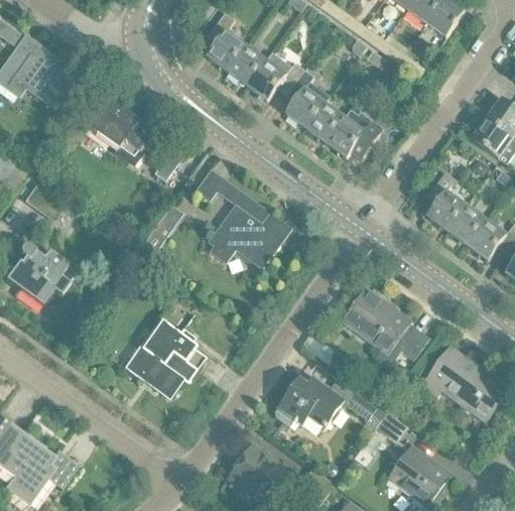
[(302,12),(308,4),(302,0),(291,0),(289,3),(302,12)]
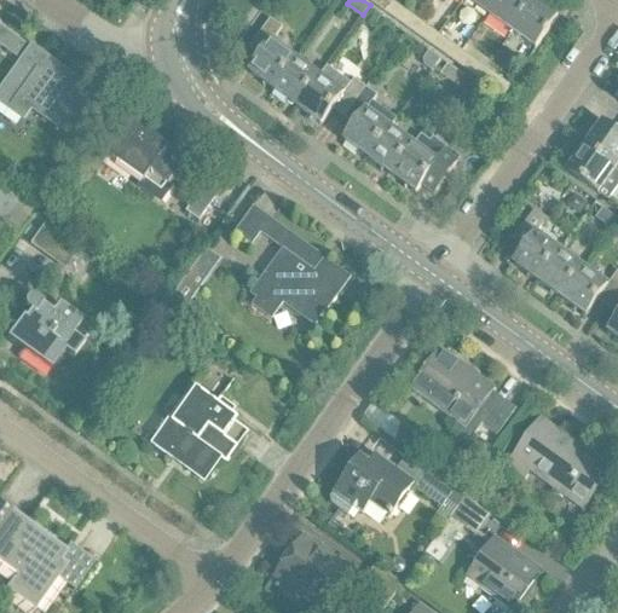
[(416,15),(396,0),(391,0),(385,9),(408,25),(416,15)]
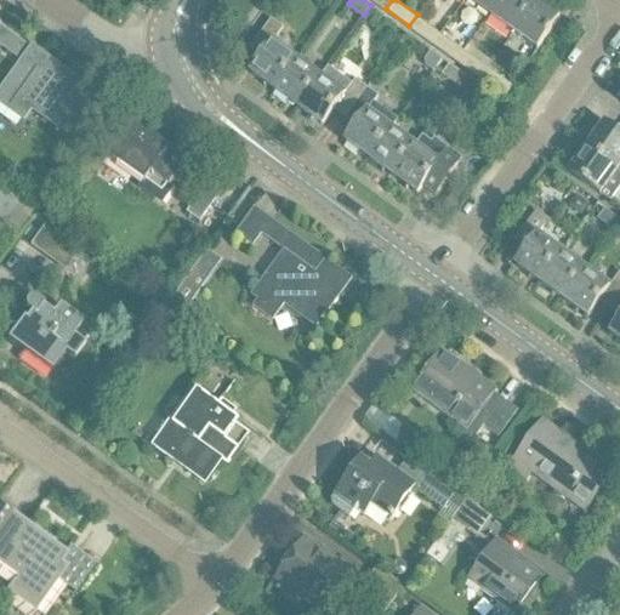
[(471,0),(489,13),(499,0),(471,0)]
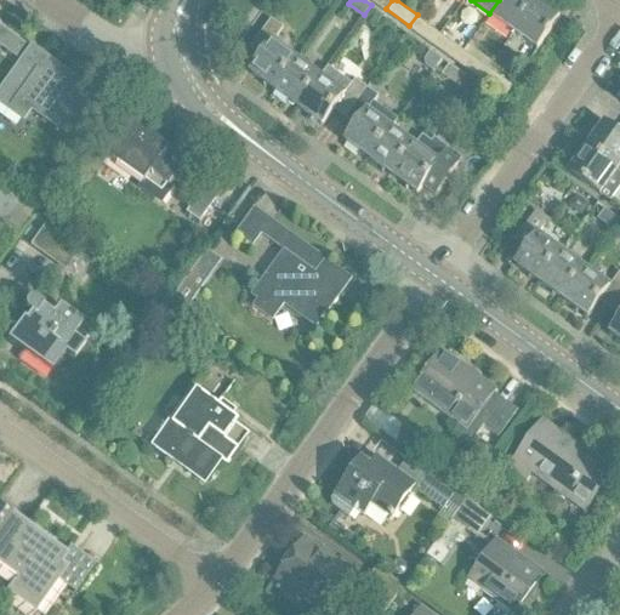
[(499,0),(489,13),(512,29),(534,0),(499,0)]
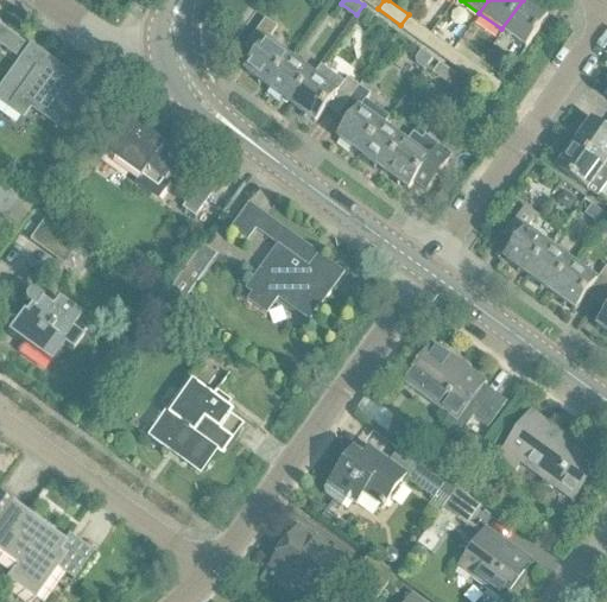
[(548,14),(528,0),(523,0),(501,29),(525,46),(548,14)]
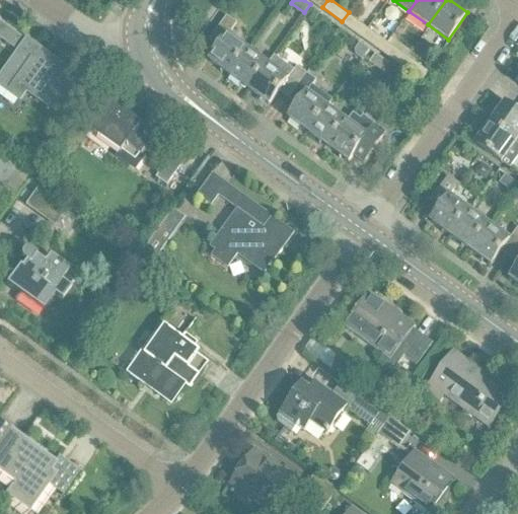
[(349,12),(342,21),(361,35),(368,26),(349,12)]
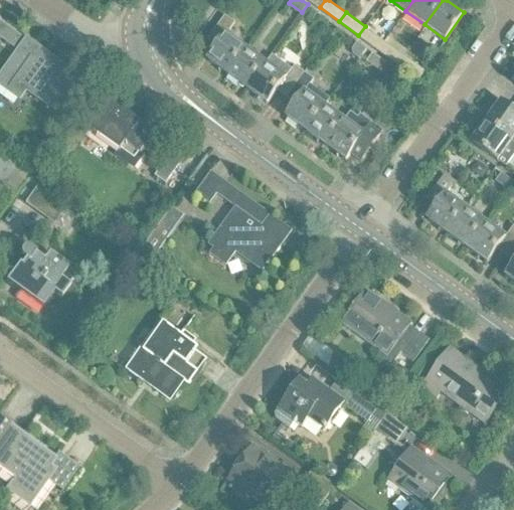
[(224,14),(206,38),(216,45),(207,58),(228,72),(246,47),(226,32),(234,21),(224,14)]
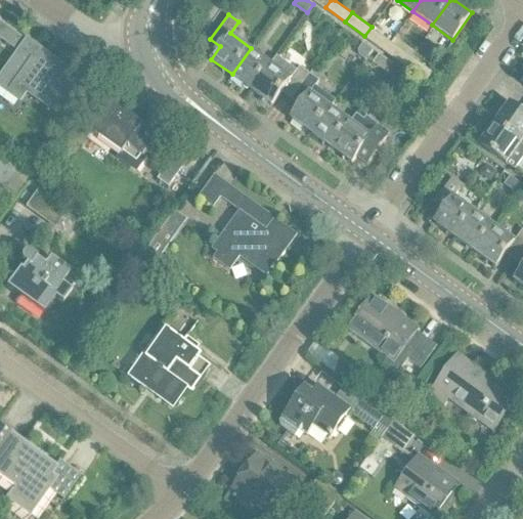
[(0,16),(0,35),(19,49),(4,71),(0,77),(0,82),(23,98),(29,88),(54,106),(79,74),(0,16)]
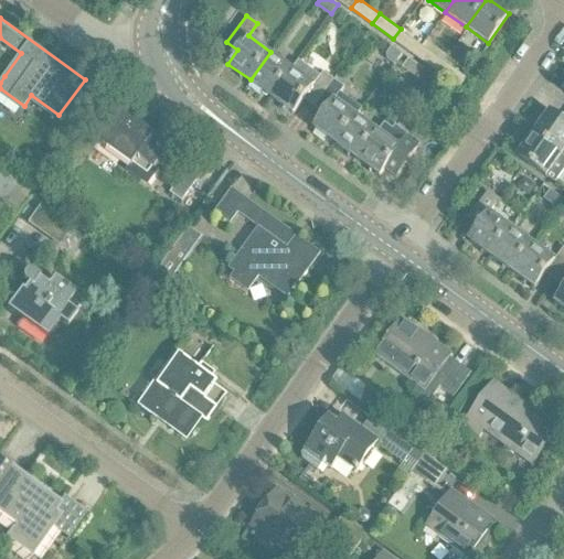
[(394,62),(402,51),(392,44),(386,52),(387,56),(394,62)]
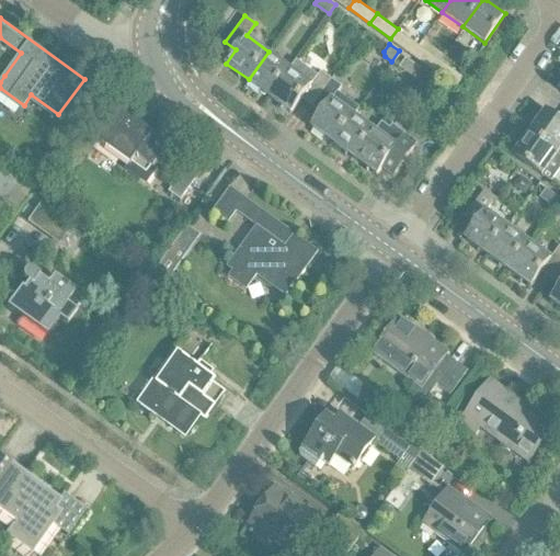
[(269,52),(249,79),(270,94),(289,67),(269,52)]
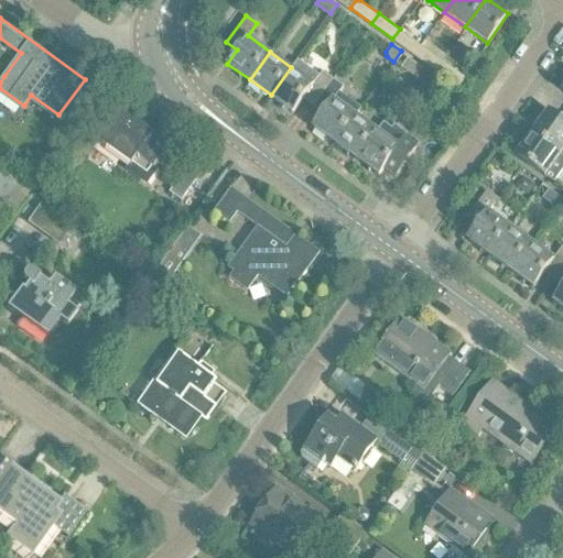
[(417,76),(423,67),(423,66),(409,56),(402,65),(417,76)]
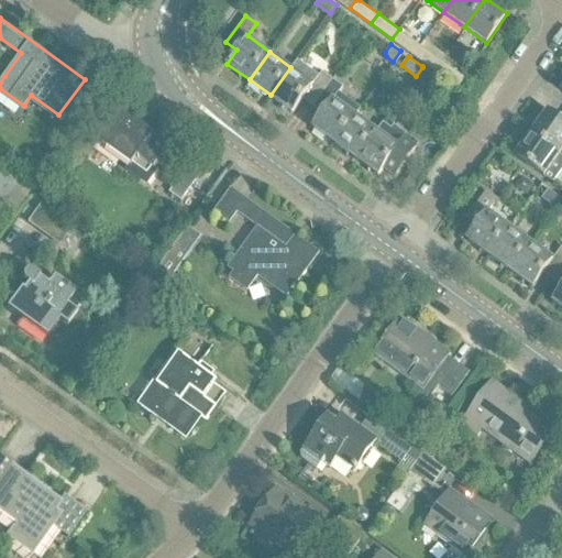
[(290,67),(271,95),(293,110),(301,97),(312,105),(331,77),(321,70),(319,74),(297,58),(290,67)]
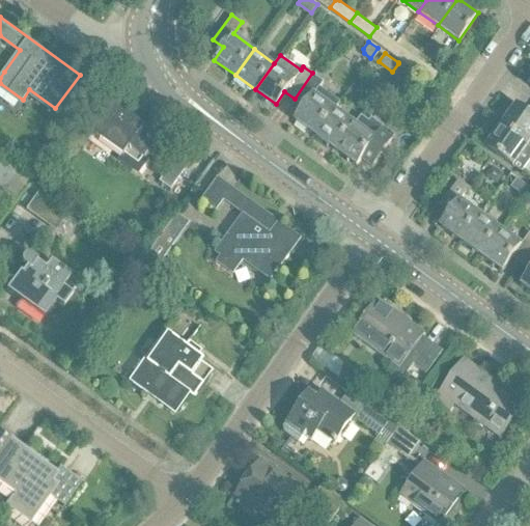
[(438,71),(416,55),(410,64),(431,80),(438,71)]
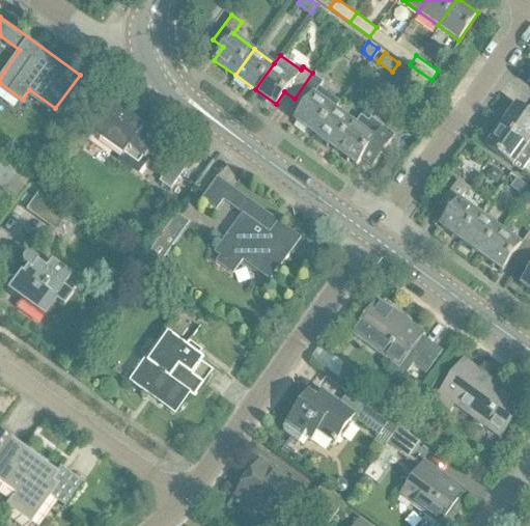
[(398,63),(392,72),(390,74),(398,80),(396,84),(407,91),(417,77),(398,63)]
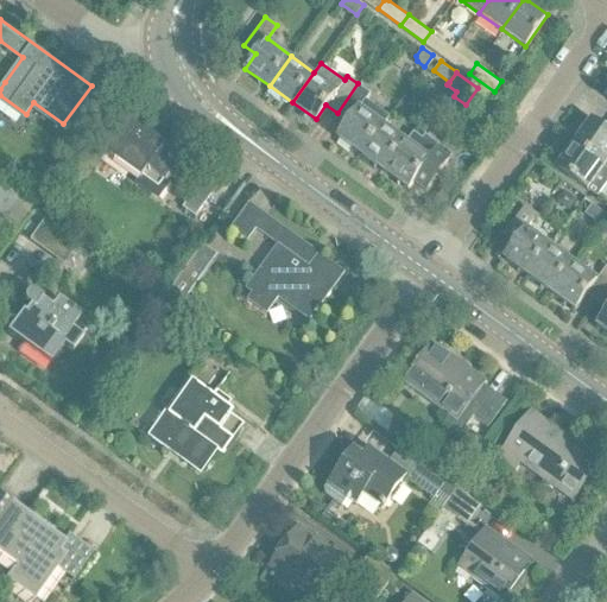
[(358,83),(337,113),(348,120),(337,135),(362,153),(384,122),(391,114),(366,96),(370,92),(358,83)]
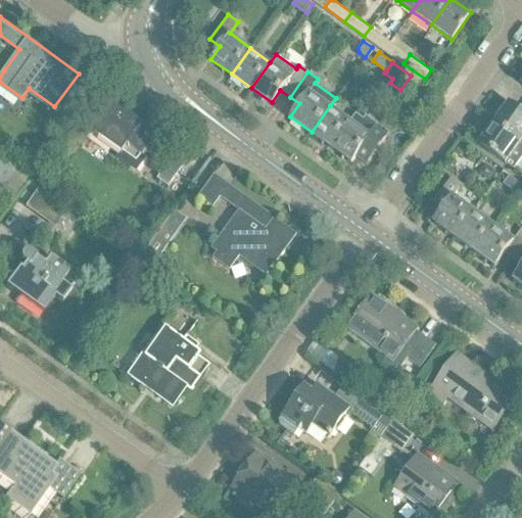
[(90,127),(123,150),(119,156),(137,170),(147,155),(144,152),(150,143),(140,136),(139,137),(135,134),(144,121),(111,97),(90,127)]
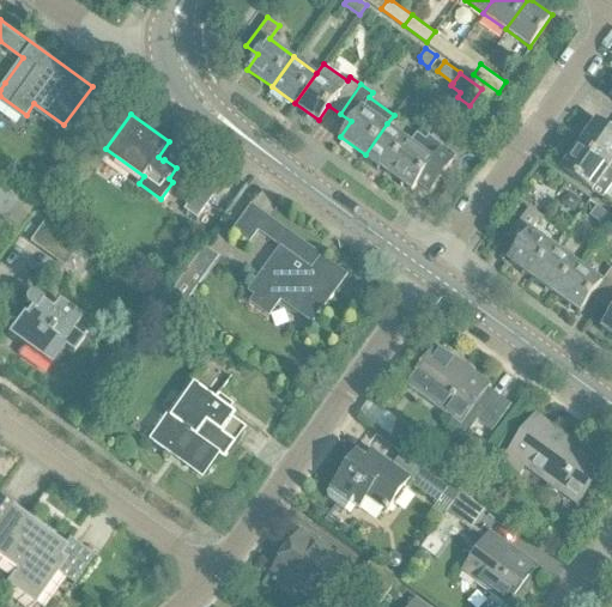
[(597,119),(579,144),(611,167),(611,129),(597,119)]
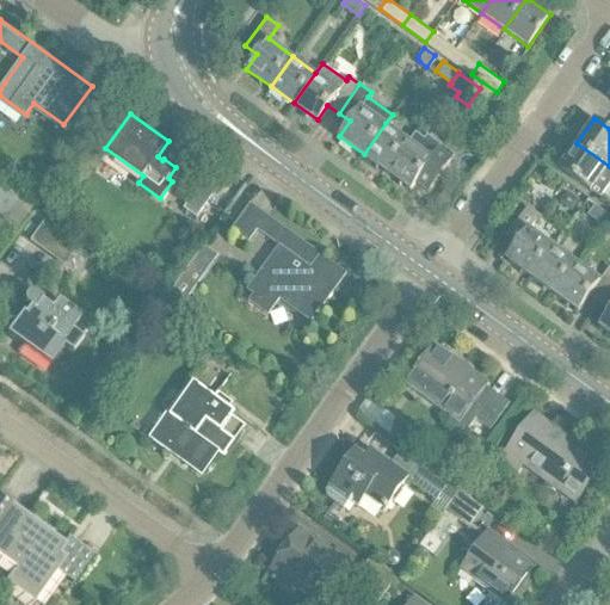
[(386,123),(364,154),(387,170),(408,140),(386,123)]
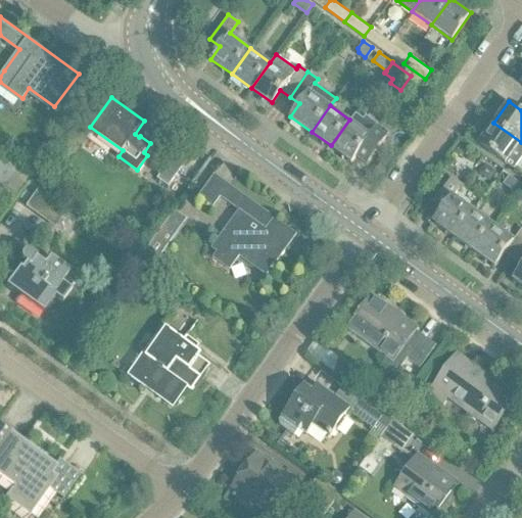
[(349,120),(331,145),(351,159),(356,153),(366,160),(388,129),(366,113),(364,116),(356,110),(349,120)]
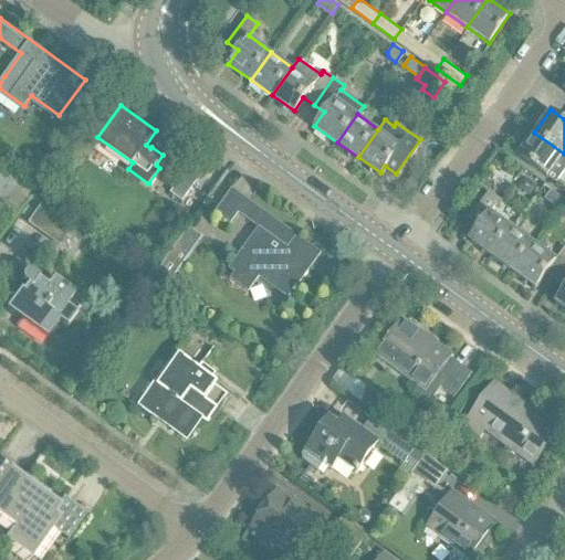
[(564,154),(534,133),(519,155),(556,181),(564,169),(564,154)]
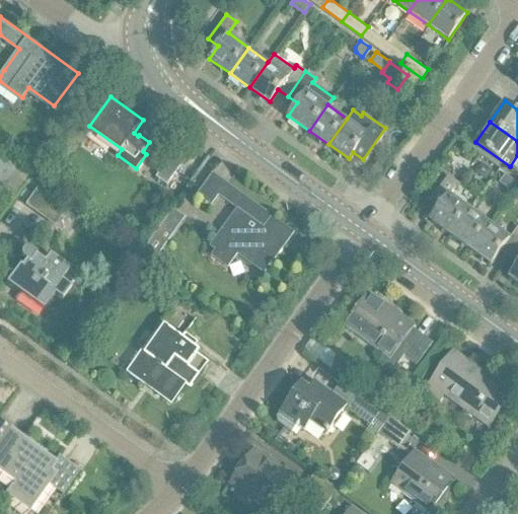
[(156,174),(167,181),(189,152),(177,144),(156,174)]
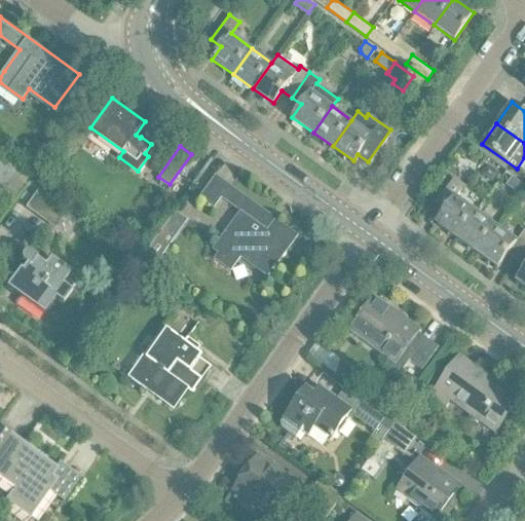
[(27,176),(0,156),(0,188),(2,190),(4,188),(13,195),(27,176)]
